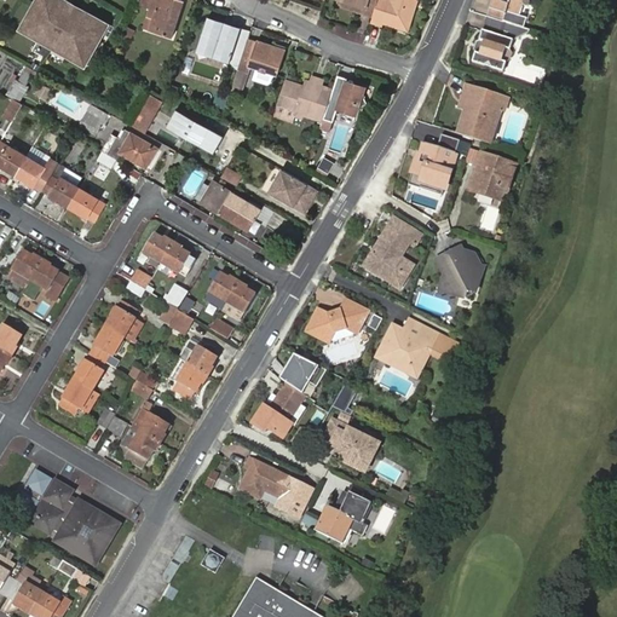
[(33,0),(18,27),(84,64),(109,22),(75,3),(70,0),(33,0)]
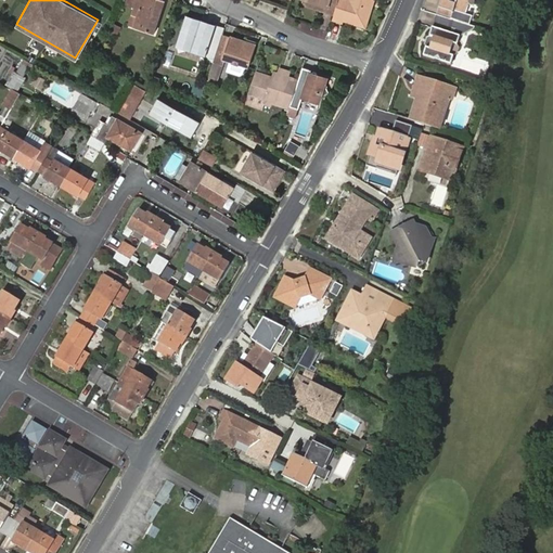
[(134,0),(132,7),(139,10),(137,17),(132,26),(153,35),(165,1),(162,0),(134,0)]
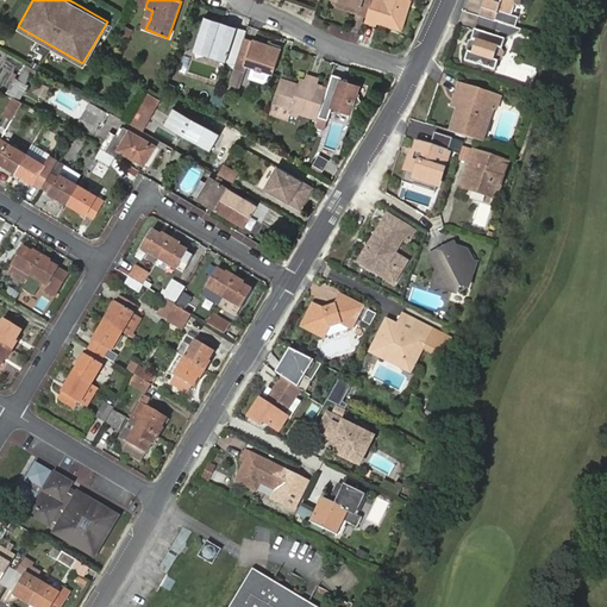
[(343,0),(358,5),(356,11),(367,14),(370,0),(343,0)]
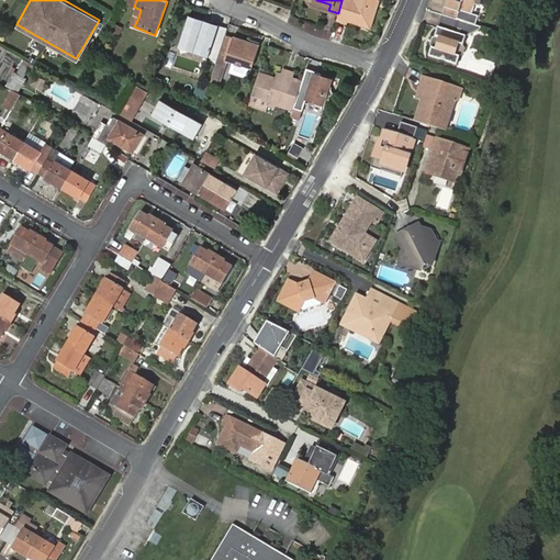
[(342,0),(338,13),(336,18),(358,23),(359,20),(371,23),(378,6),(374,4),(376,0),(355,0),(342,0)]
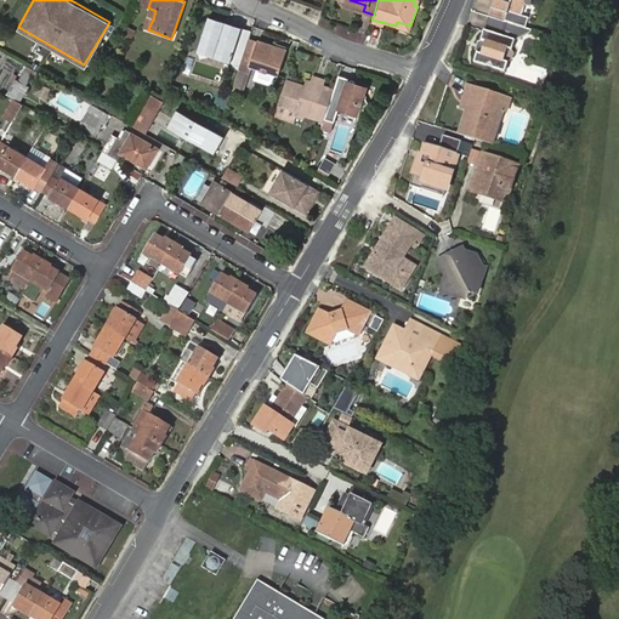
[(516,23),(523,26),(527,16),(518,12),(521,5),(527,0),(504,0),(504,1),(500,0),(495,0),(490,15),(495,17),(516,23)]
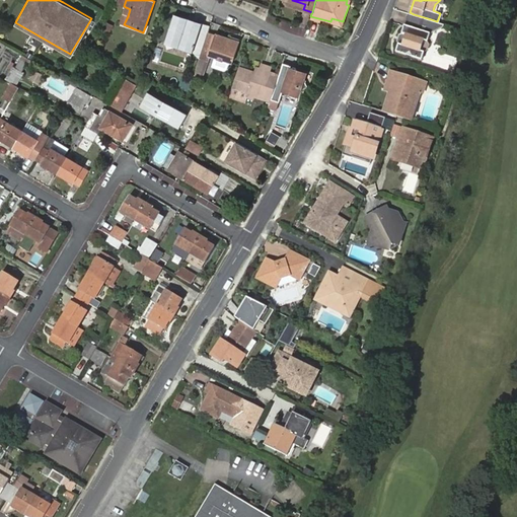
[(130,9),(124,6),(121,14),(128,16),(130,9)]
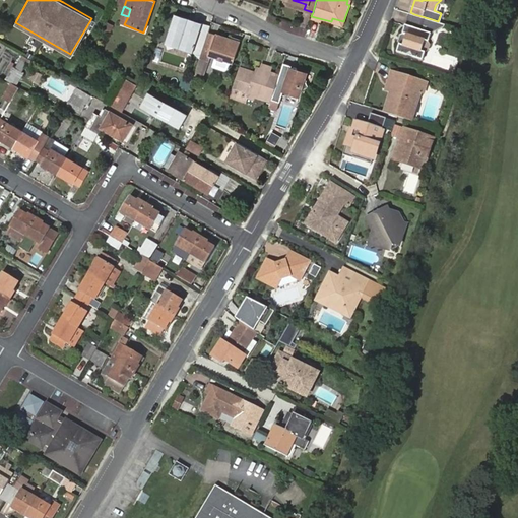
[(406,24),(405,24),(403,33),(405,34),(402,44),(399,43),(396,52),(407,55),(410,54),(412,57),(425,61),(428,53),(423,51),(427,41),(431,42),(434,34),(447,27),(448,24),(438,21),(432,19),(428,31),(409,25),(414,14),(410,12),(406,24)]
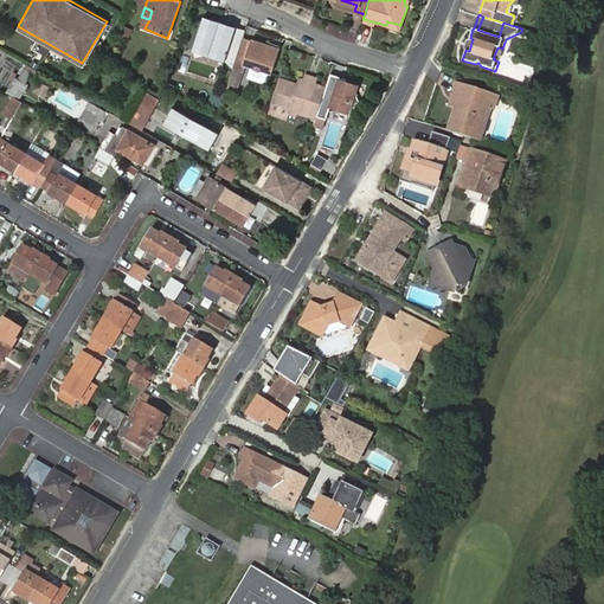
[(225,58),(226,53),(227,51),(233,34),(243,38),(245,31),(203,17),(196,36),(193,46),(206,47),(205,57),(205,60),(223,66),(225,58)]
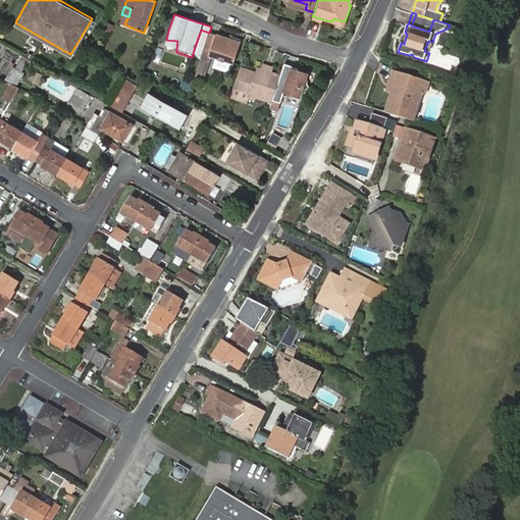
[(433,19),(416,14),(411,26),(429,32),(433,19)]
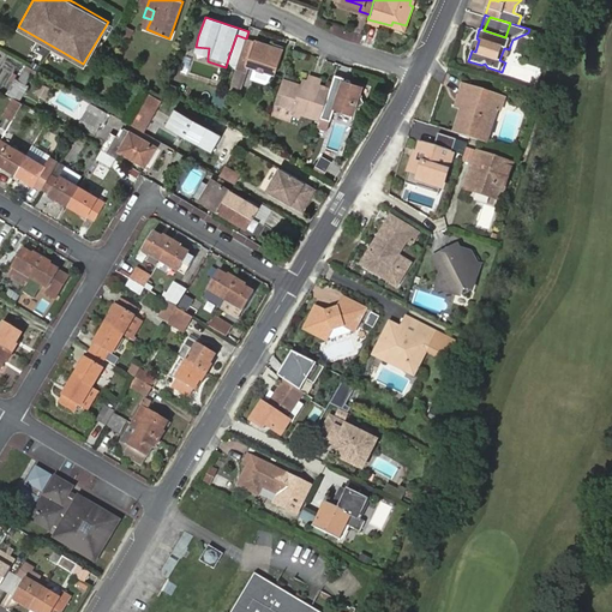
[(240,58),(246,39),(237,35),(231,52),(229,54),(240,58)]
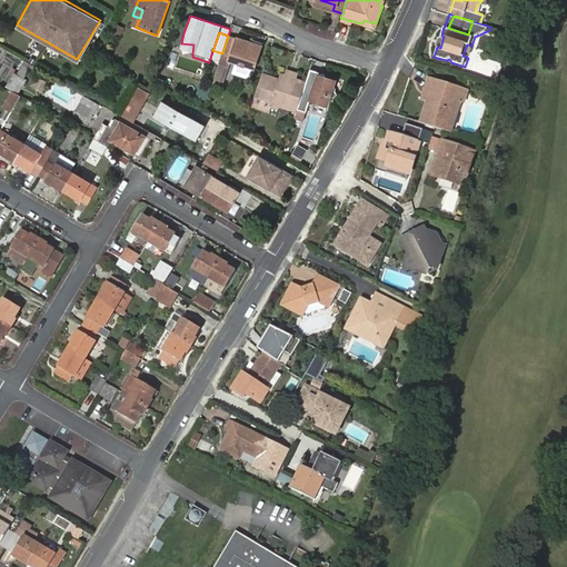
[(262,47),(228,36),(222,53),(256,69),(262,47)]
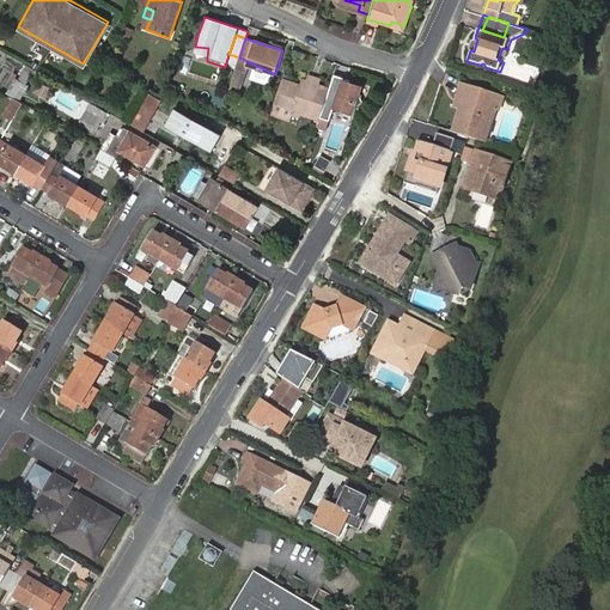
[(208,48),(195,47),(194,56),(207,58),(208,48)]
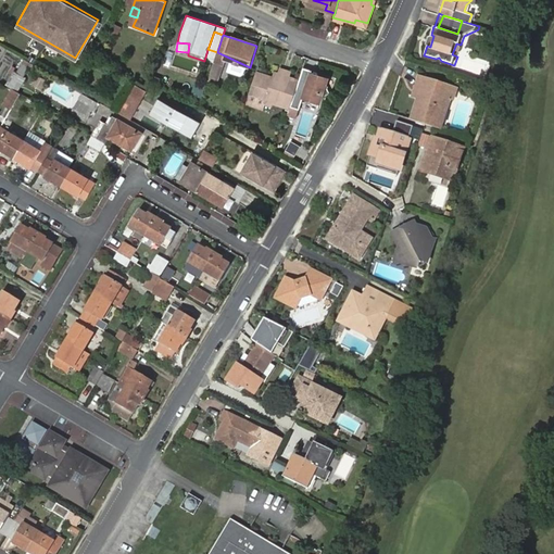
[(216,57),(213,65),(222,67),(224,61),(234,65),(246,68),(249,70),(250,67),(217,52),(216,57)]
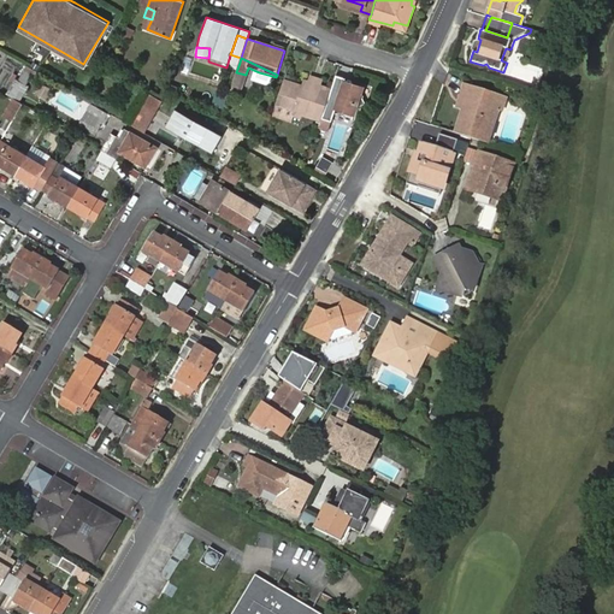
[(25,65),(15,83),(18,86),(22,78),(25,81),(33,70),(25,65)]
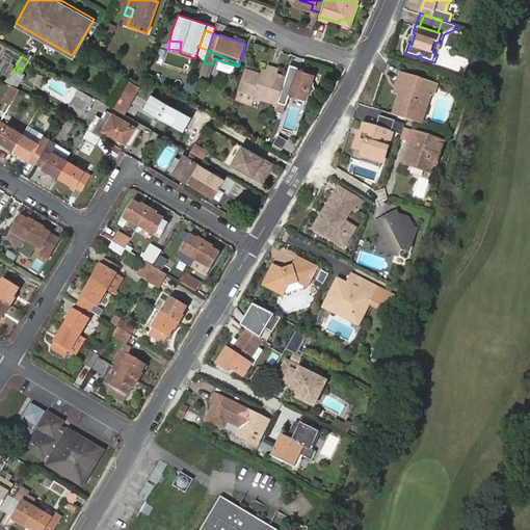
[(235,65),(223,62),(220,72),(230,75),(233,73),(235,65)]
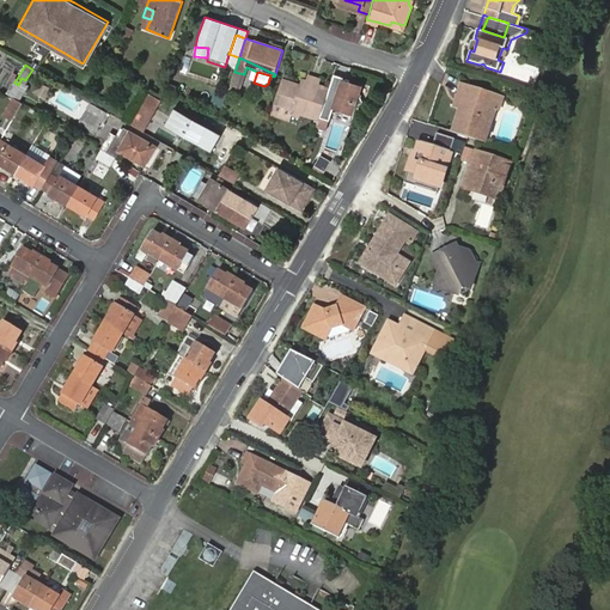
[(341,83),(333,80),(325,98),(325,101),(334,104),(331,110),(337,113),(336,116),(346,119),(349,109),(352,109),(358,103),(358,95),(354,92),(357,86),(341,80),(341,83)]
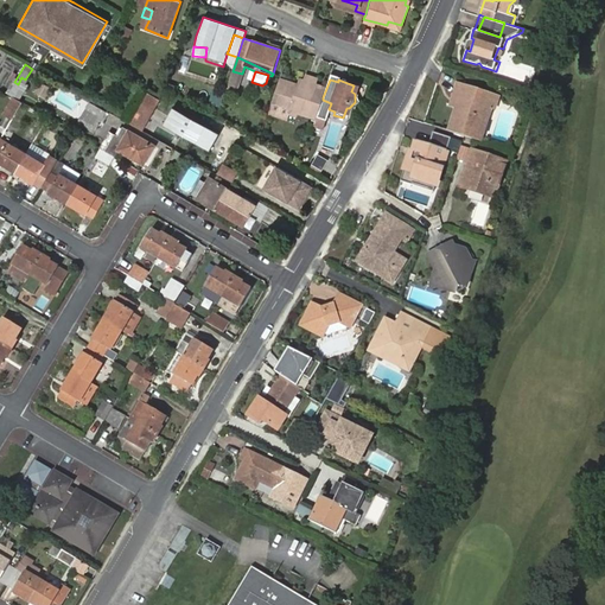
[(279,82),(272,102),(286,108),(284,114),(295,118),(297,115),(316,121),(323,100),(323,97),(313,94),(316,89),(299,82),(298,88),(279,82)]
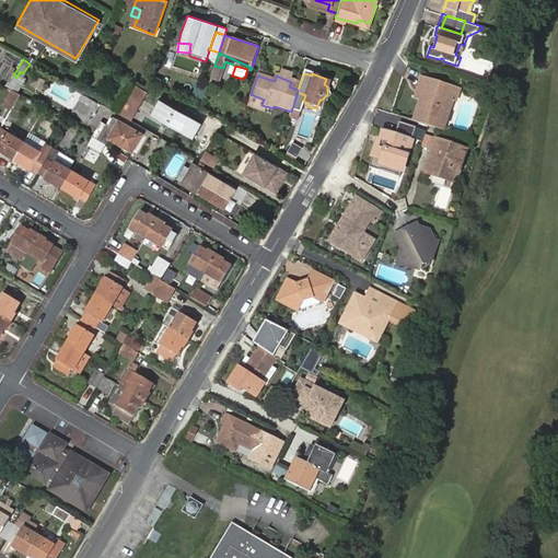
[(425,124),(428,125),(429,125),(452,132),(454,128),(448,127),(452,113),(458,115),(463,103),(466,104),(469,93),(453,88),(452,90),(445,88),(446,86),(432,81),(429,91),(432,92),(429,102),(432,103),(425,124)]
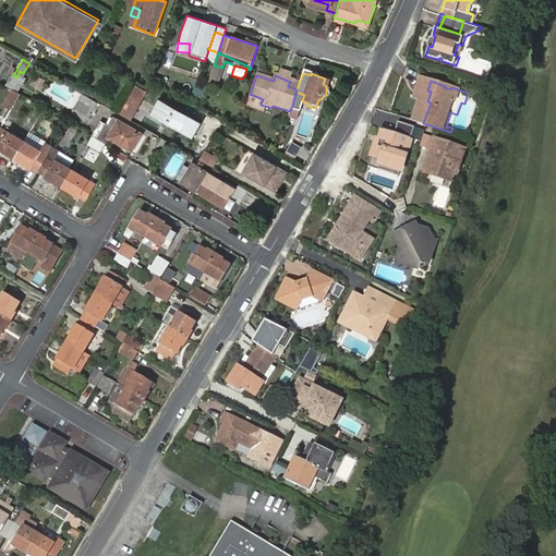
[(132,120),(147,92),(135,85),(120,113),(132,120)]
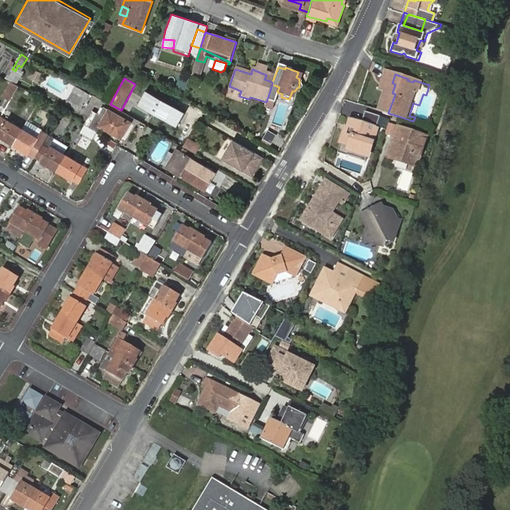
[(16,86),(8,81),(1,95),(8,99),(16,86)]
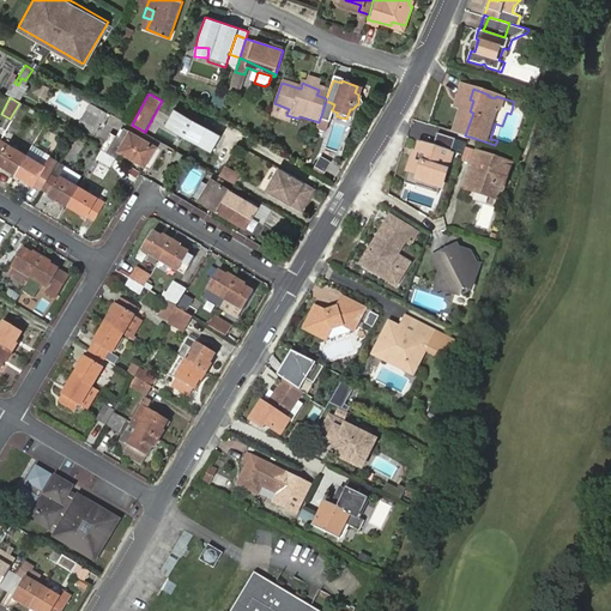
[(94,131),(107,110),(89,101),(77,121),(94,131)]
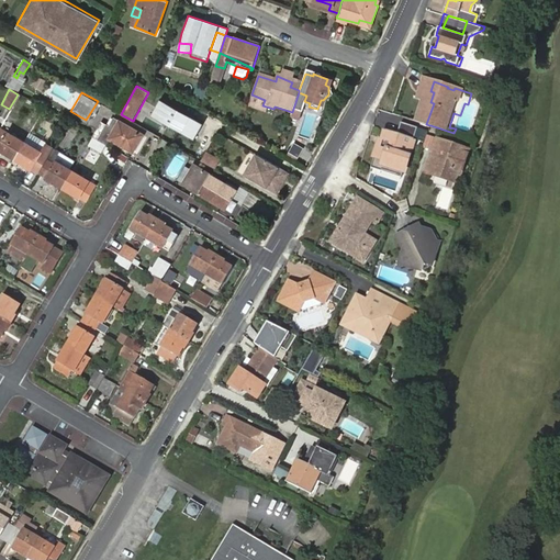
[(183,133),(192,118),(160,100),(153,115),(183,133)]
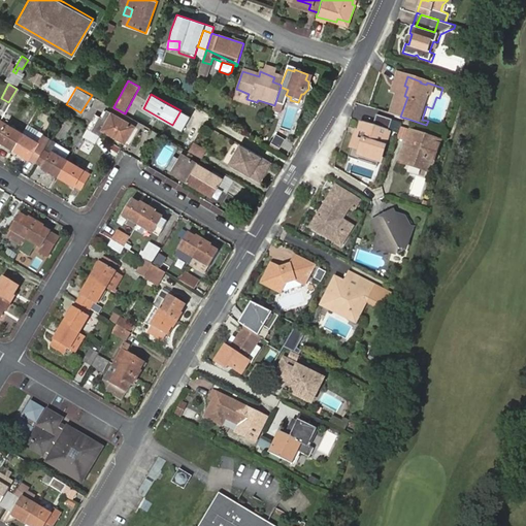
[(422,120),(428,121),(432,108),(426,106),(422,120)]
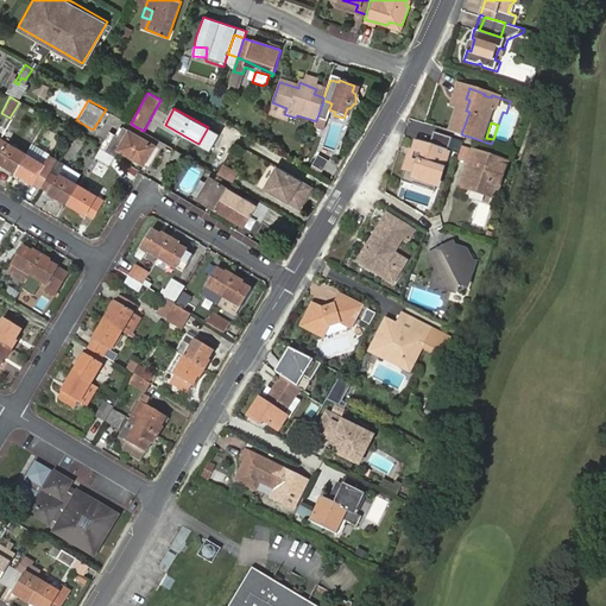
[(120,126),(115,134),(122,138),(127,130),(120,126)]
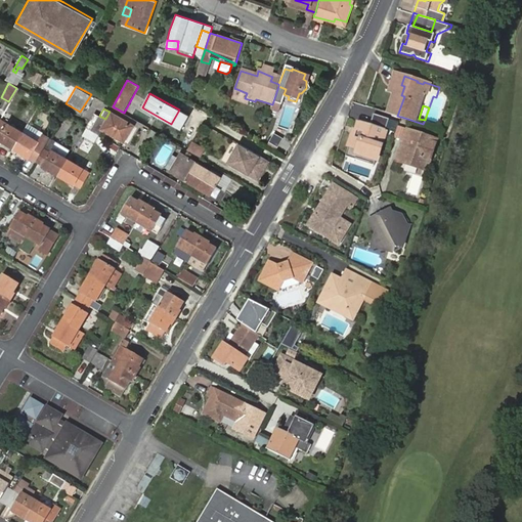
[(182,130),(190,116),(179,110),(171,124),(182,130)]
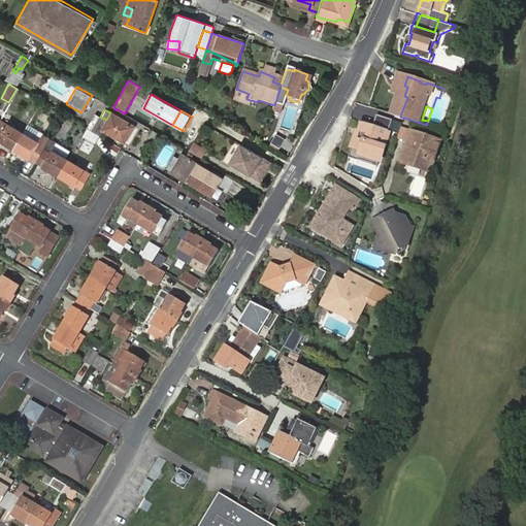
[(97,136),(98,136),(102,130),(123,142),(132,126),(110,112),(106,120),(100,117),(99,116),(97,119),(93,116),(85,129),(90,131),(97,136)]
